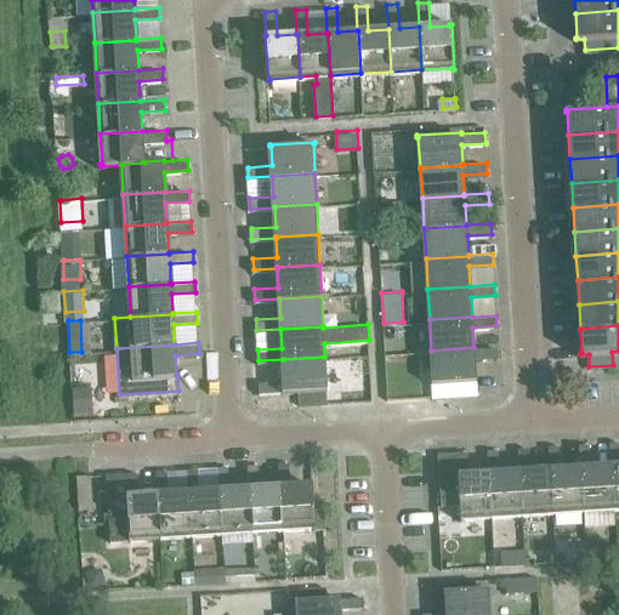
[(473,347),(431,351),(433,381),(432,381),(432,382),(477,380),(477,377),(476,379),(475,358),(499,357),(498,346),(473,347)]
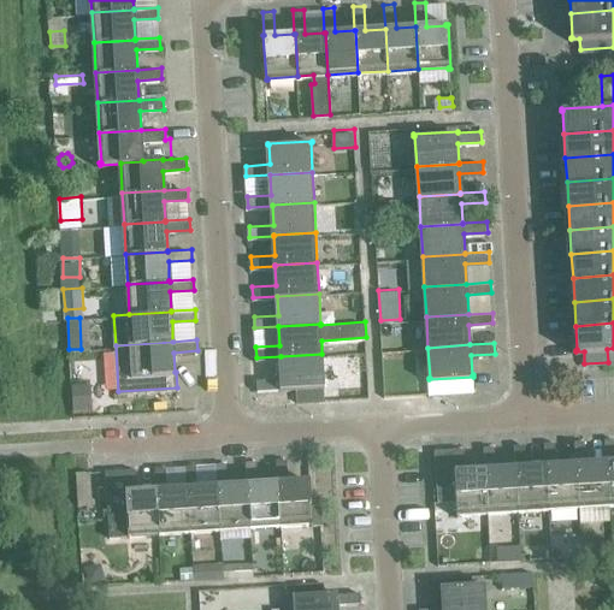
[(281,356),(282,377),(258,378),(258,389),(281,388),(297,388),(325,385),(325,384),(324,384),(322,354),(281,356)]
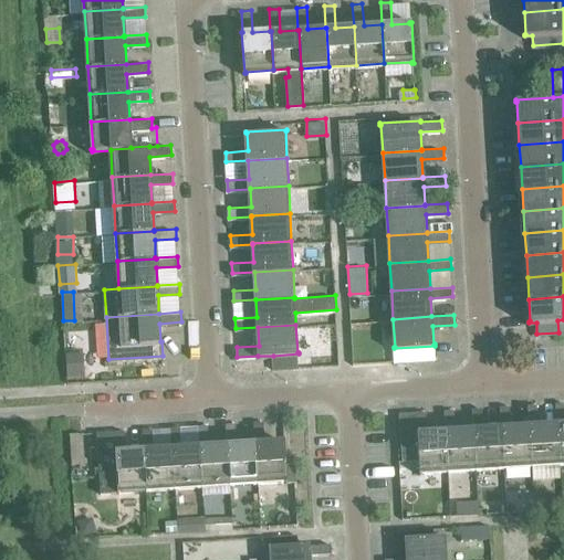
[(84,350),(65,351),(68,376),(85,374),(84,350)]
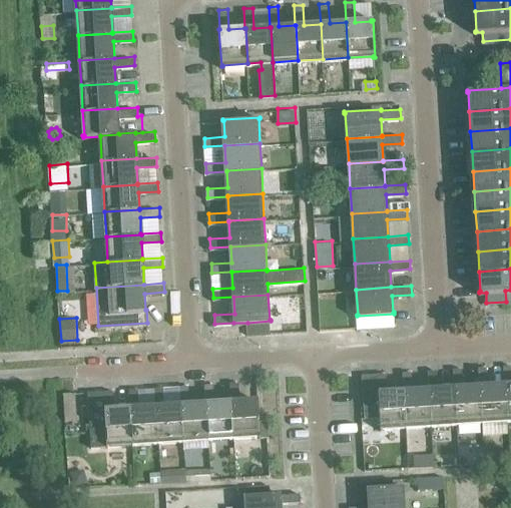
[(271,321),(247,323),(247,333),(272,332),(271,321)]
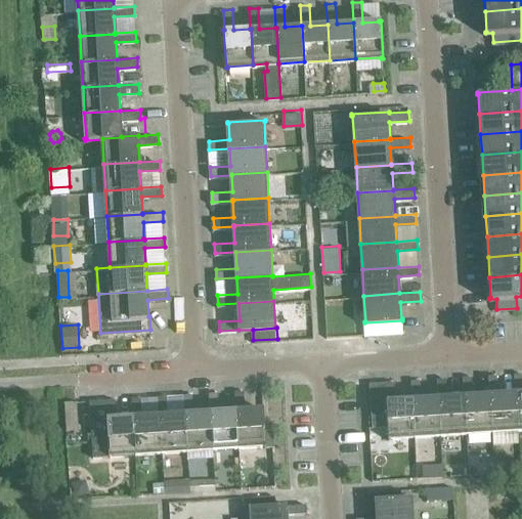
[(488,374),(489,394),(490,394),(492,430),(518,428),(516,392),(515,392),(498,393),(497,374),(488,374)]
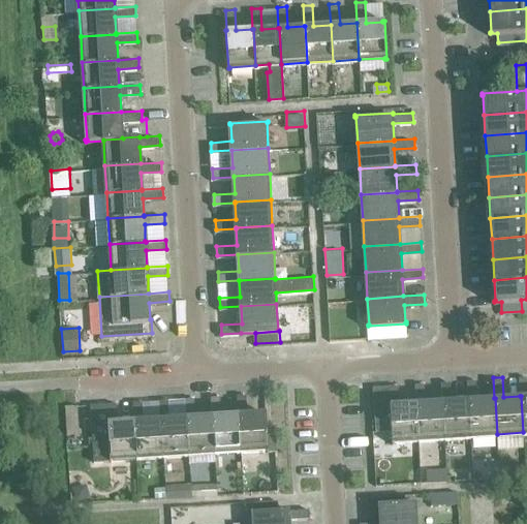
[(467,379),(468,400),(469,400),(471,435),(497,434),(495,398),(494,398),(477,399),(476,378),(467,379)]
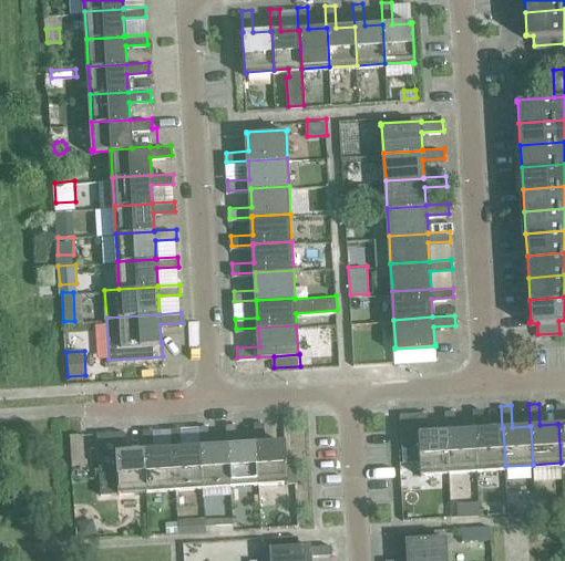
[(473,407),(474,429),(475,429),(478,468),(505,466),(503,428),(502,428),(484,429),(483,407),(473,407)]
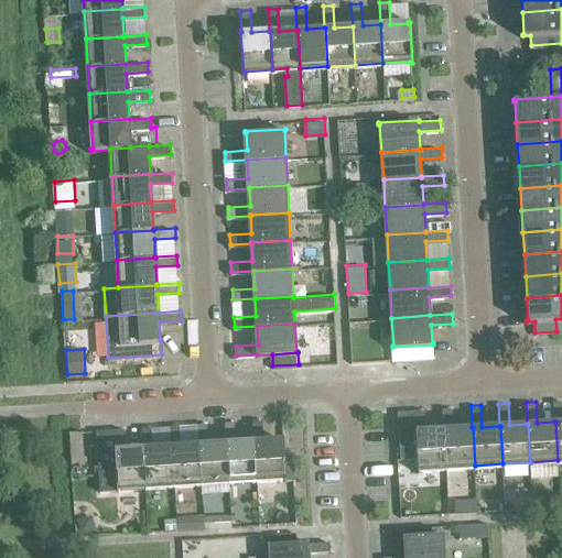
[(443,407),(444,429),(447,468),(475,466),(473,427),(472,427),(454,428),(453,406),(443,407)]
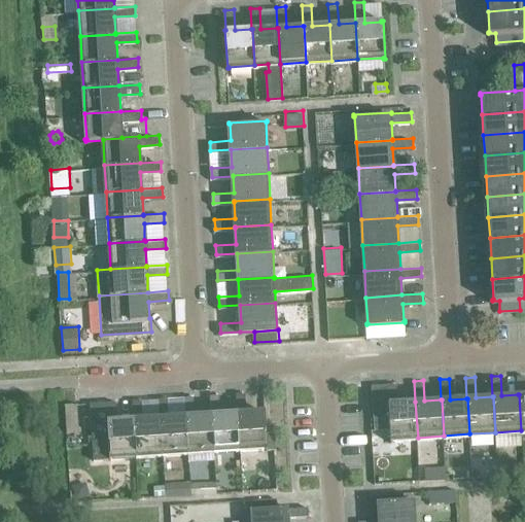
[(415,402),(398,403),(396,382),(372,383),(374,416),(389,415),(390,427),(390,440),(392,440),(392,439),(418,438),(415,402)]
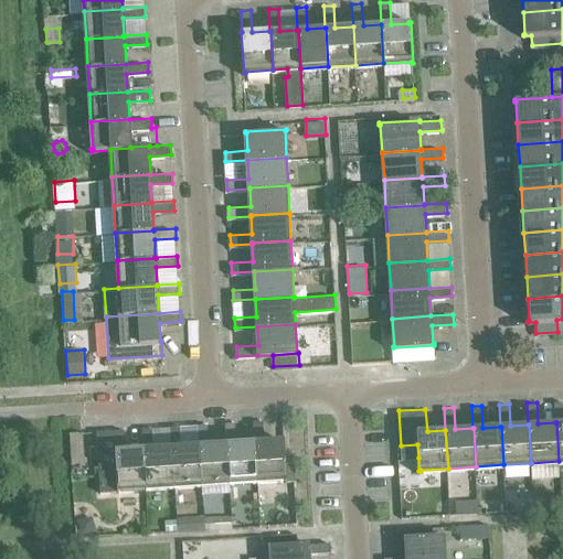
[(253,420),(254,442),(255,442),(257,480),(285,479),(285,480),(286,480),(285,462),(284,439),(283,439),(283,440),(264,441),(263,419),(253,420)]
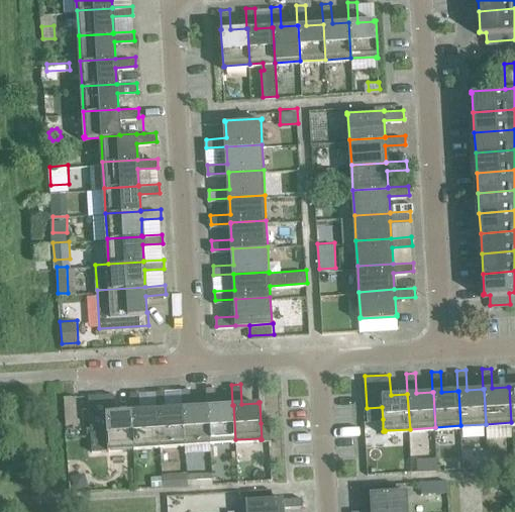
[(206,386),(207,406),(208,406),(210,441),(235,439),(233,405),(232,405),(216,406),(215,386),(206,386)]
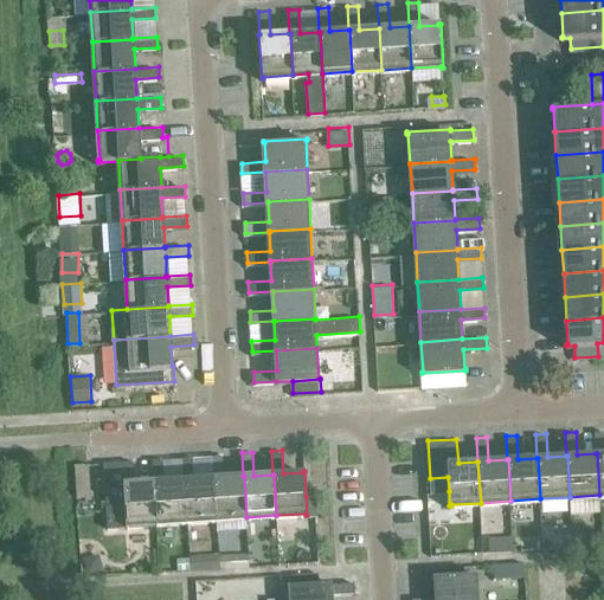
[(212,455),(213,478),(214,478),(217,520),(246,517),(244,476),(243,476),(224,477),(223,453),(212,455)]
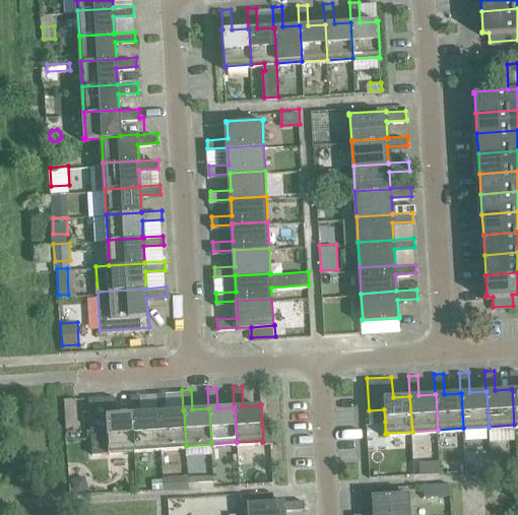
[(156,391),(157,411),(160,447),(186,446),(184,410),(183,410),(167,411),(166,391),(156,391)]
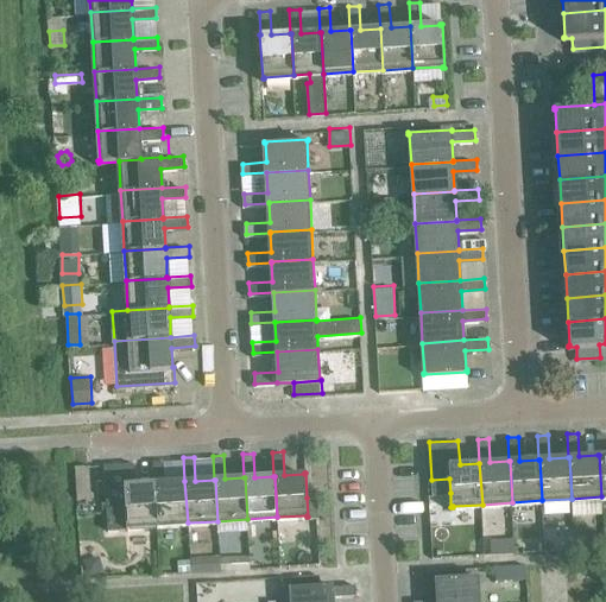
[(153,460),(155,483),(157,525),(188,523),(184,481),(165,482),(163,458),(153,460)]
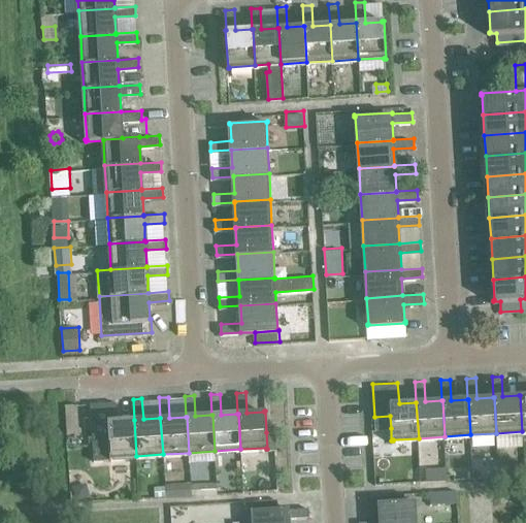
[(134,420),(118,421),(116,400),(90,401),(94,458),(136,456),(134,420)]
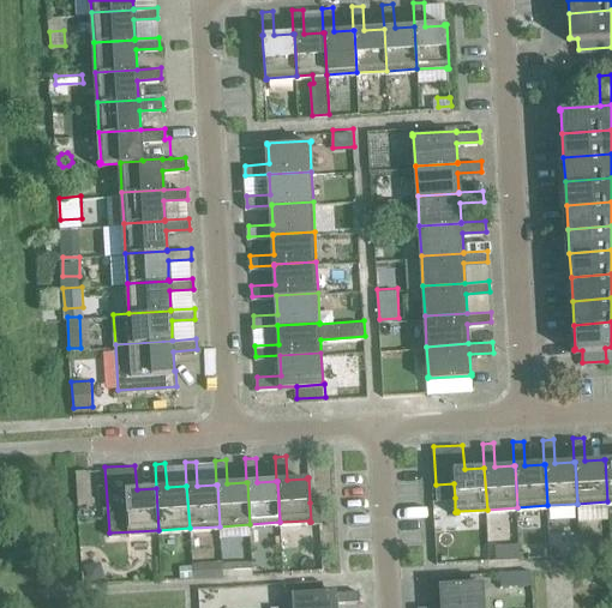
[(454,483),(436,485),(436,499),(455,498),(454,483)]
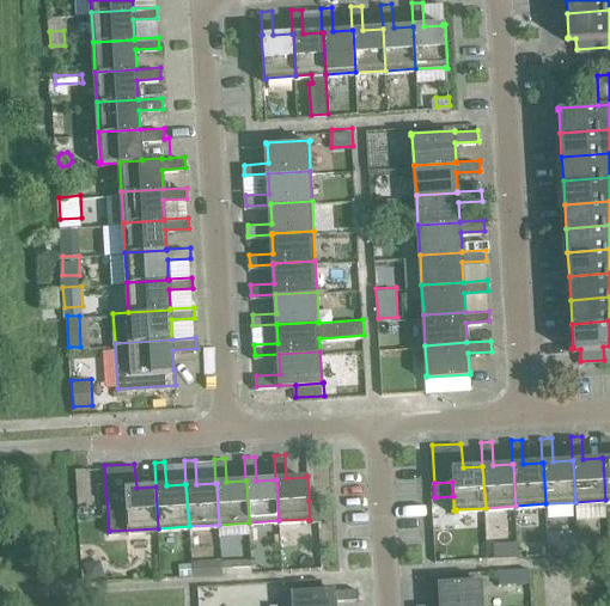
[(321,501),(309,501),(310,520),(319,519),(322,519),(321,501)]
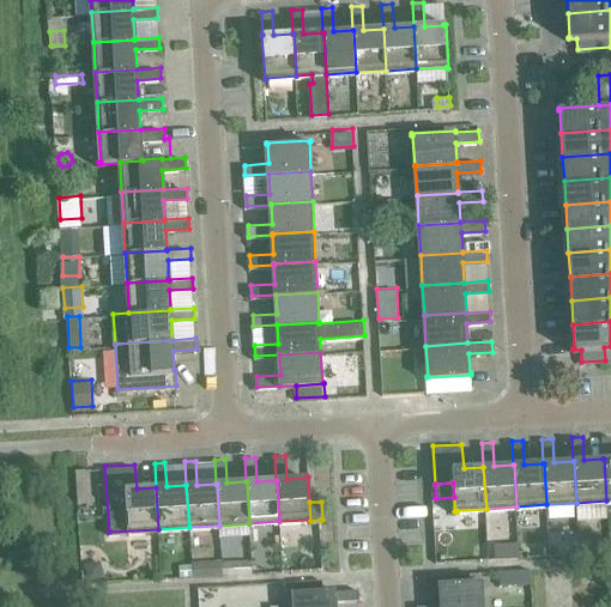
[(609,536),(597,536),(598,551),(610,550),(609,536)]
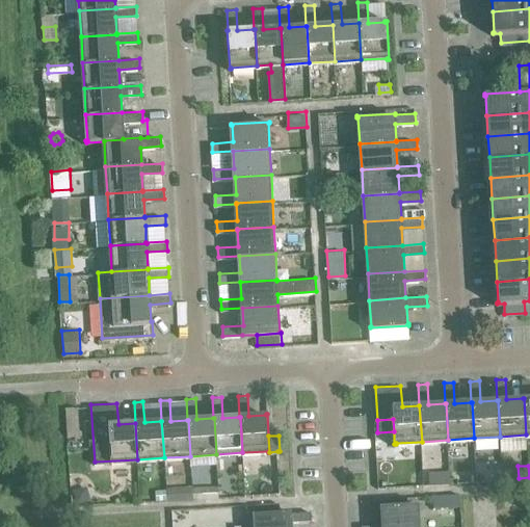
[(450,469),(429,471),(430,484),(451,483),(450,469)]
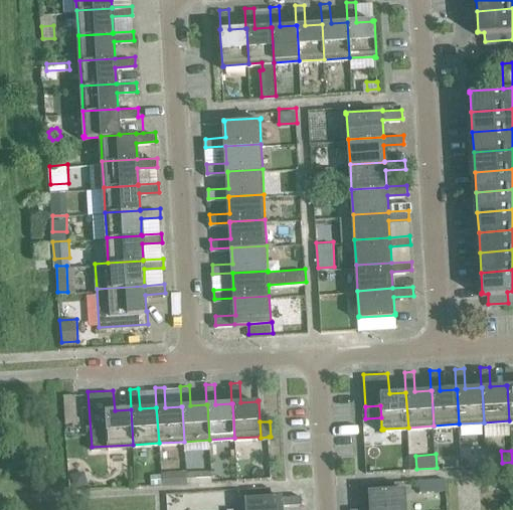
[(187,468),(161,470),(162,472),(162,483),(187,481),(187,470),(187,468)]
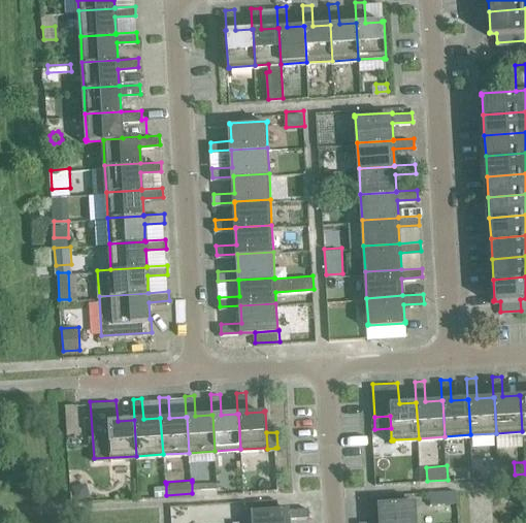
[(207,481),(192,482),(192,493),(208,493),(207,481)]
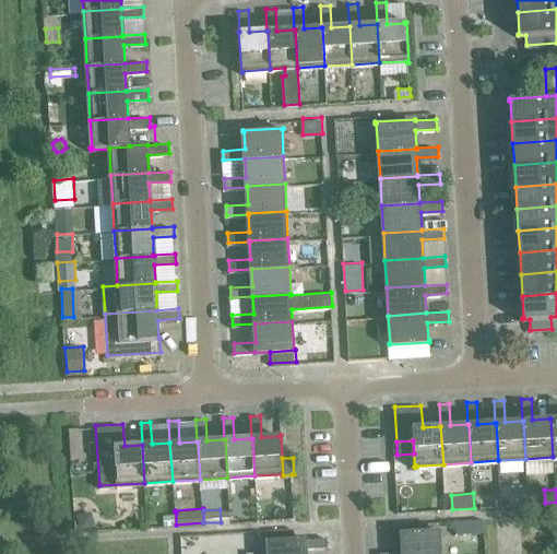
[(92,510),(76,515),(81,528),(95,525),(92,510)]
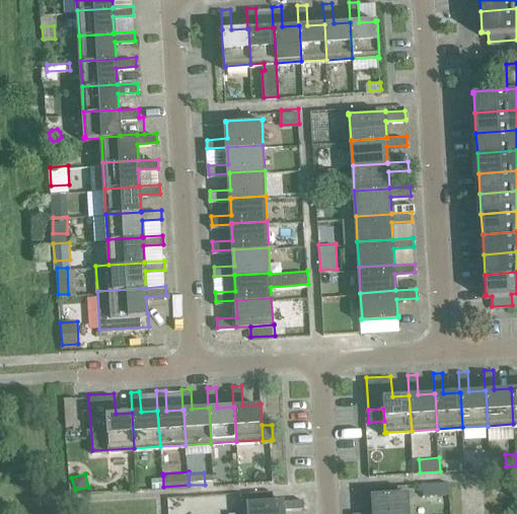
[(163,475),(152,476),(152,488),(163,487),(163,475)]
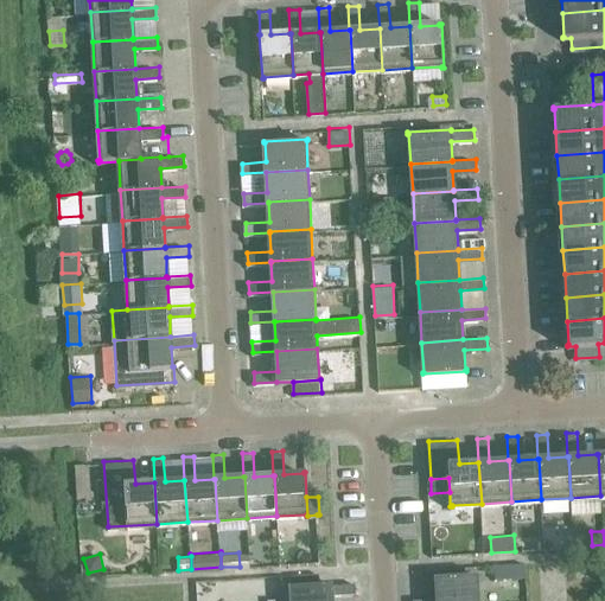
[(505,563),(495,564),(495,579),(507,579),(505,563)]
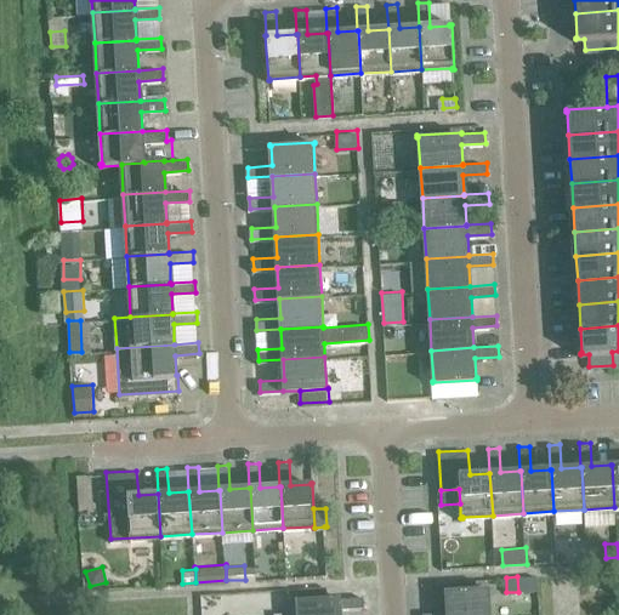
[(327,585),(296,587),(297,598),(328,597),(327,585)]
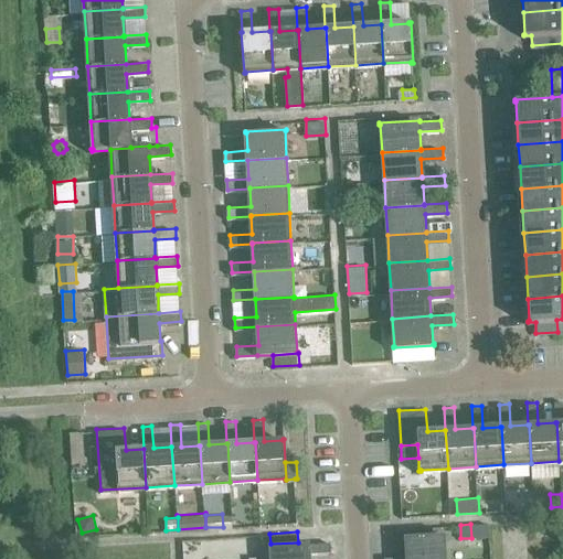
[(383,558),(444,558),(444,534),(445,534),(445,533),(404,535),(404,537),(405,537),(406,555),(384,556),(383,558)]
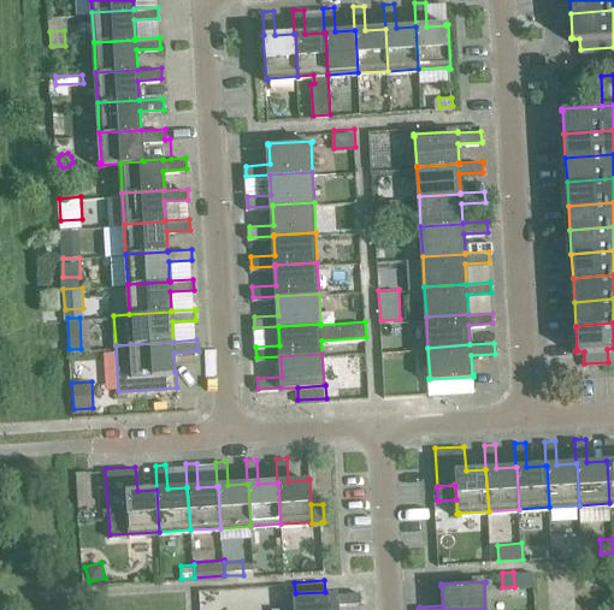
[(294,596),(295,609),(337,609),(337,603),(361,600),(360,590),(337,592),(337,591),(325,592),(295,593),(293,593),(293,596),(294,596)]
